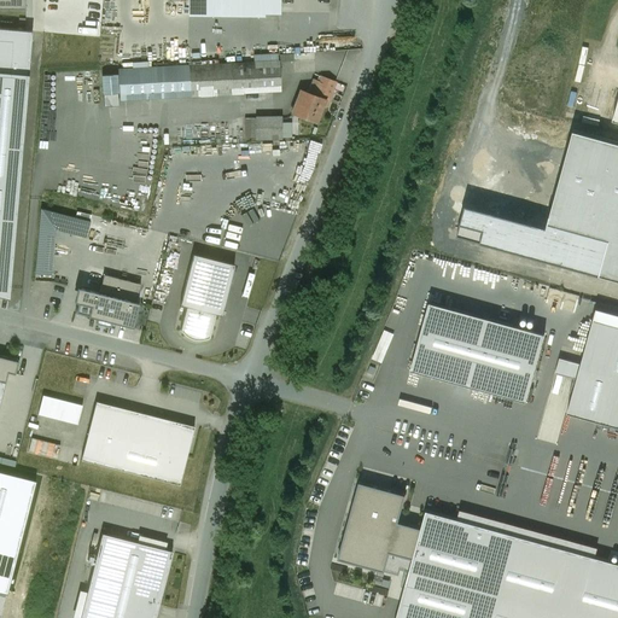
[(279,0),(262,0),(262,10),(262,12),(279,12),(279,0)]
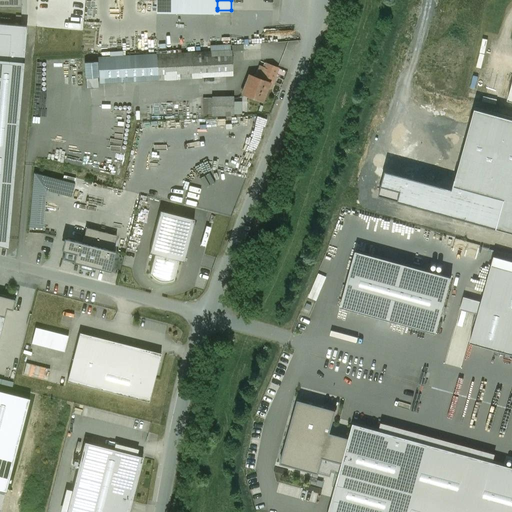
[(0,23),(0,59),(23,62),(26,26),(0,23)]
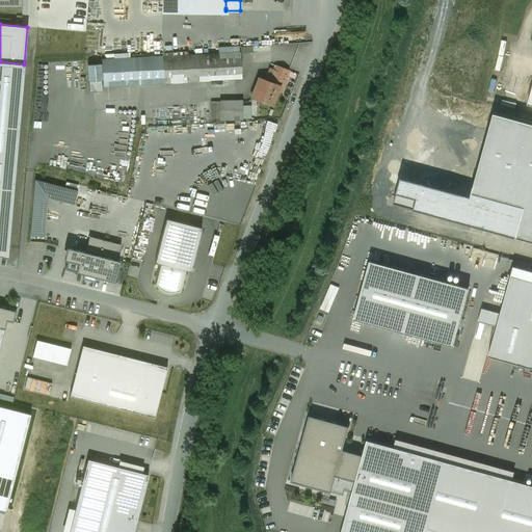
[(218,54),(102,60),(103,85),(241,78),(240,53),(239,53),(239,47),(218,48),(218,54)]
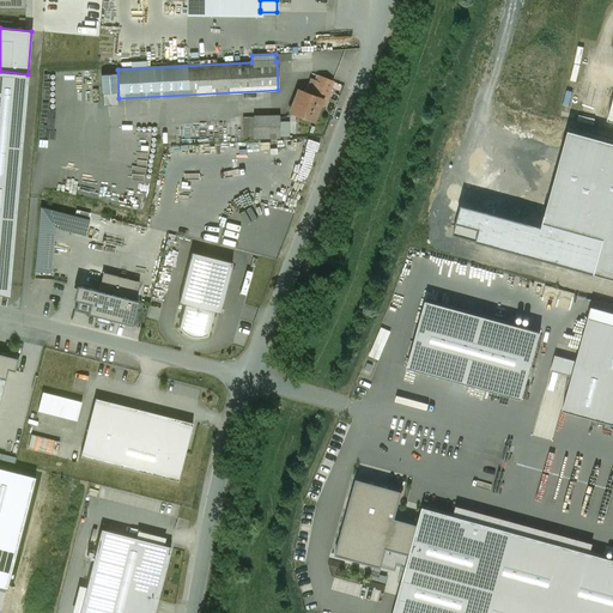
[(0,293),(8,296),(28,74),(0,71),(0,293)]
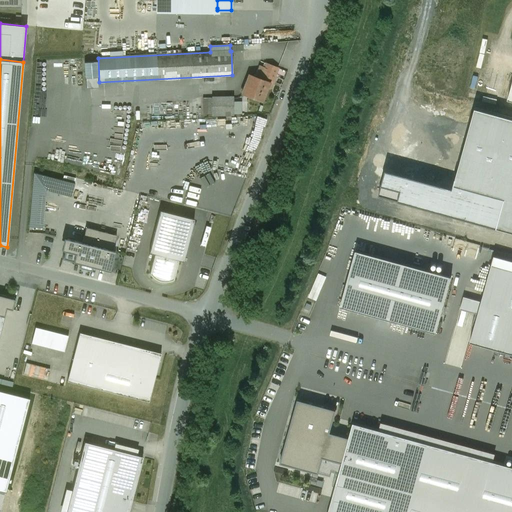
[(96,62),(85,63),(86,78),(97,77),(96,62)]
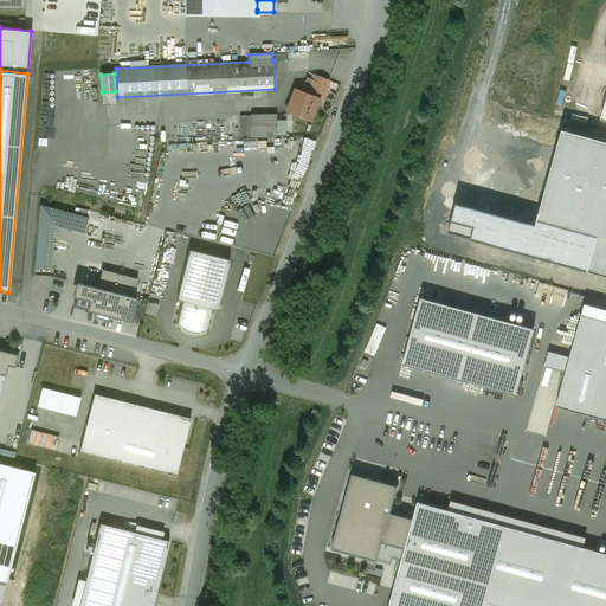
[(313,81),(307,78),(302,91),(322,100),(329,81),(315,76),(313,81)]
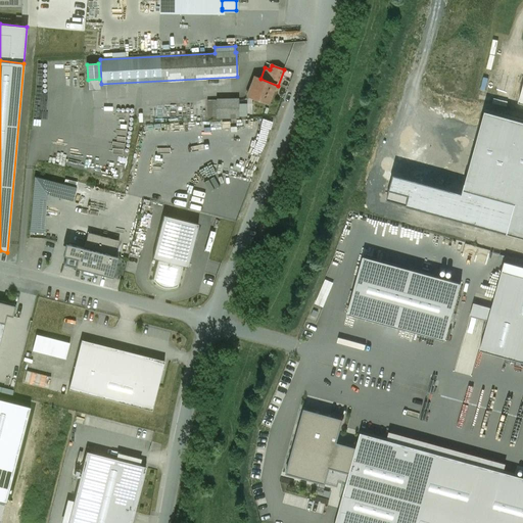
[(253,77),(246,95),(267,103),(273,88),(277,89),(278,86),(260,79),(253,77)]
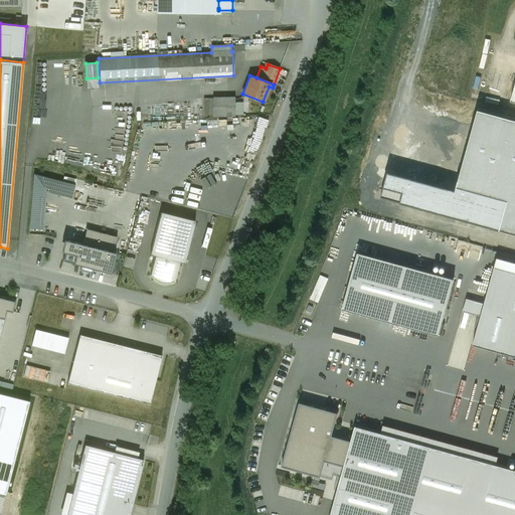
[(234,103),(234,97),(213,98),(213,99),(213,115),(213,117),(234,116),(234,115),(234,103)]
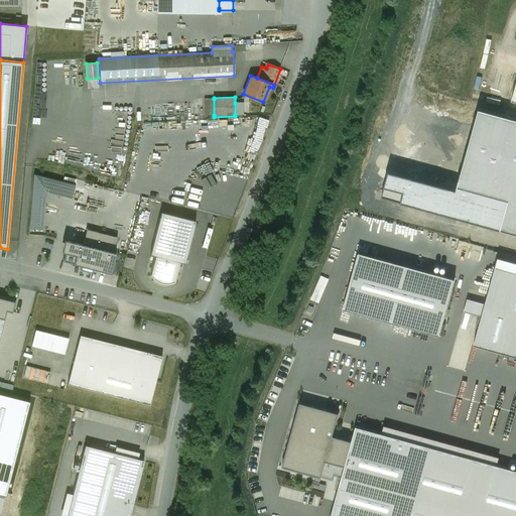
[(168,99),(141,99),(141,107),(168,106),(168,99)]
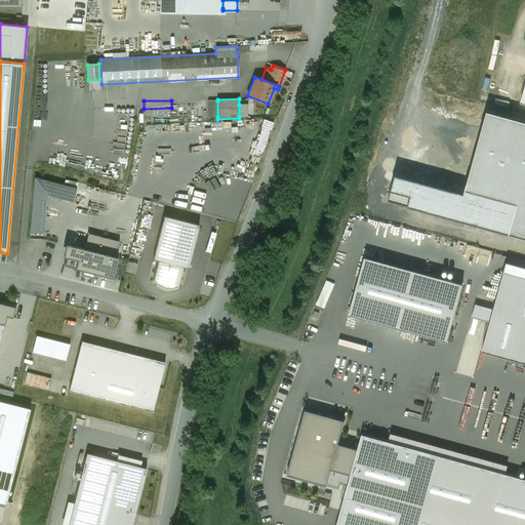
[(208,117),(217,117),(217,101),(208,101),(208,117)]
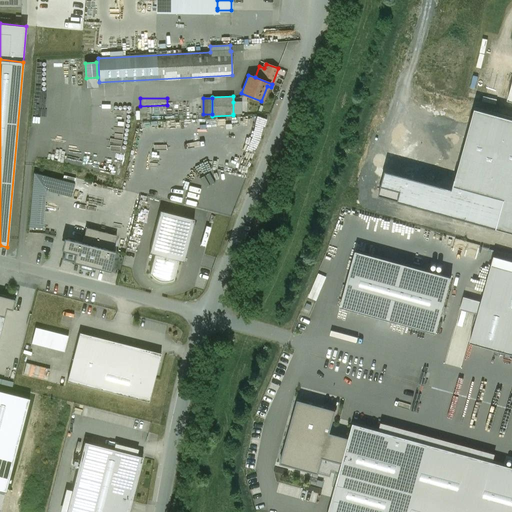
[(174,114),(197,114),(197,102),(174,102),(174,114)]
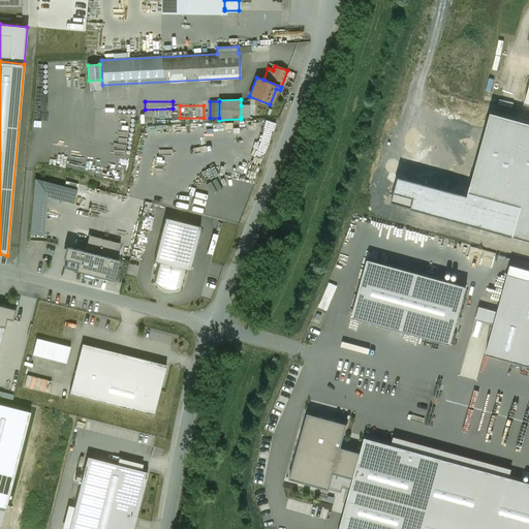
[(241,105),(241,118),(249,118),(249,105),(241,105)]
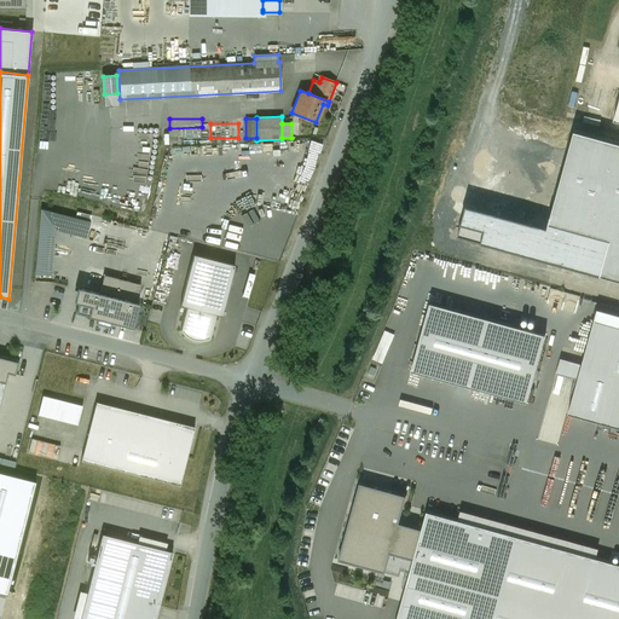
[(618,145),(574,133),(548,230),(466,207),(457,236),(618,281),(618,145)]
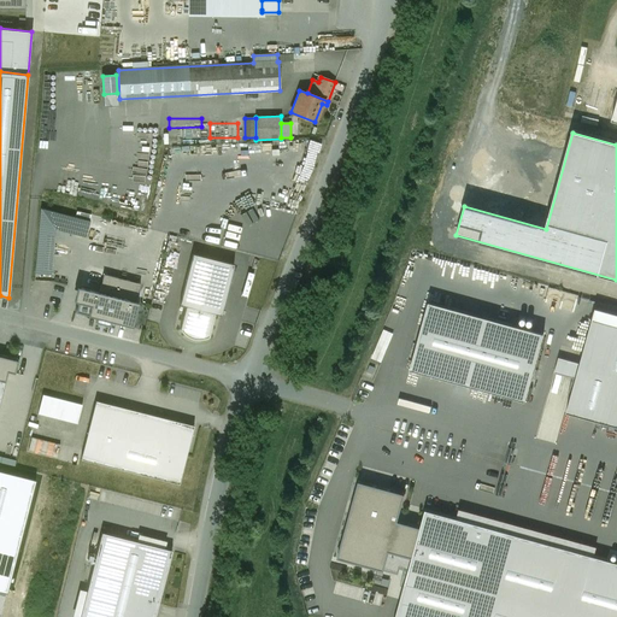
[(52,275),(57,230),(86,238),(90,222),(41,209),(35,274),(52,275)]
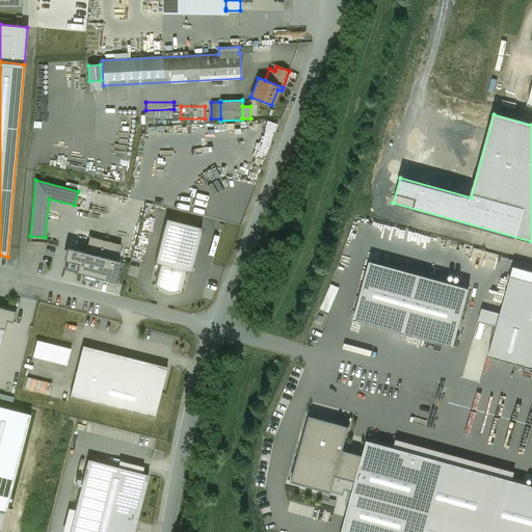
[(166,219),(155,263),(160,264),(186,270),(190,271),(202,228),(166,219)]
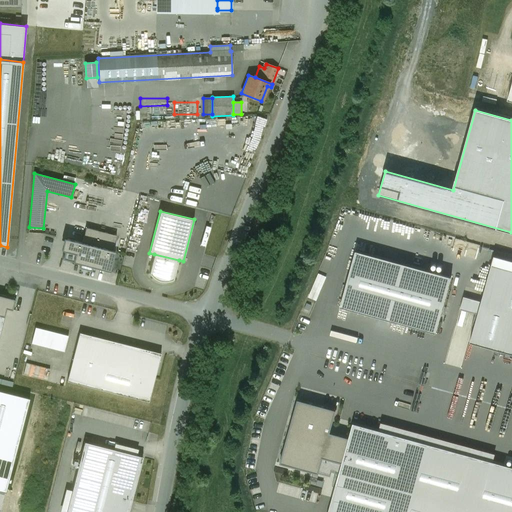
[(116,235),(87,228),(83,243),(64,238),(61,250),(64,251),(62,259),(110,271),(116,249),(113,248),(116,235)]
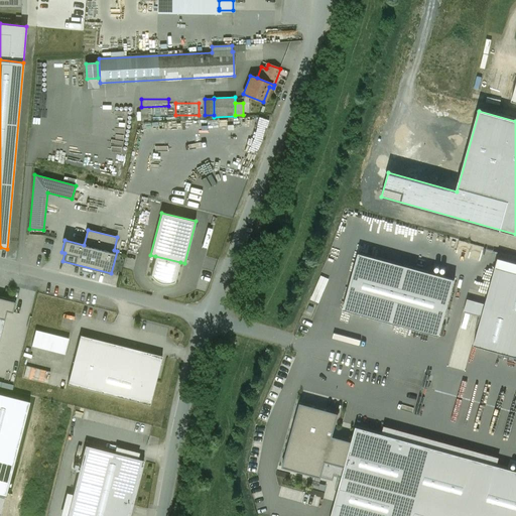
[(343,308),(439,336),(455,279),(359,252),(343,308)]
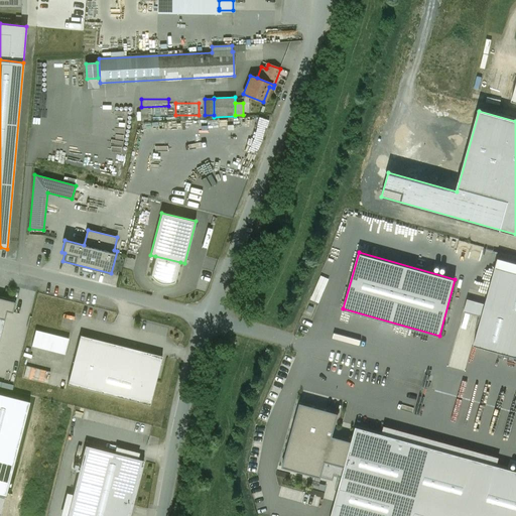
[(180,262),(155,256),(150,275),(151,277),(152,278),(154,280),(156,281),(157,282),(159,282),(161,283),(163,283),(165,284),(167,284),(169,283),(171,283),(173,282),(174,281),(180,262)]
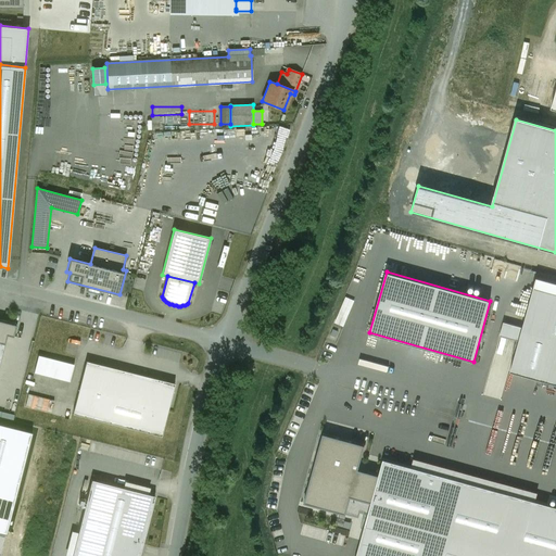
[(555,282),(536,278),(510,371),(555,383),(555,282)]
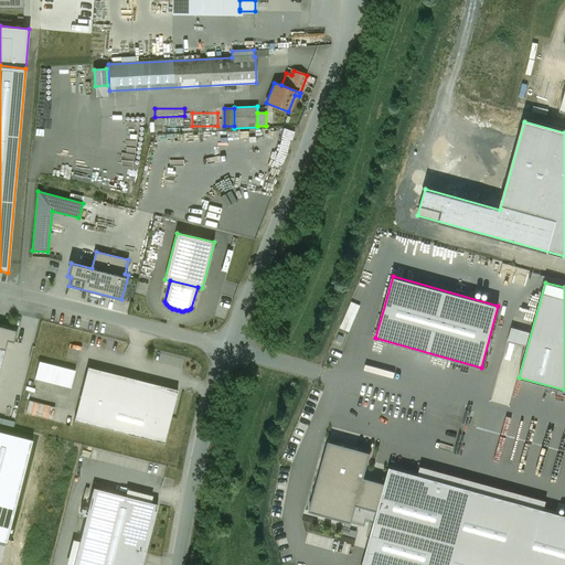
[(16,331),(0,326),(0,365),(7,340),(13,341),(16,331)]
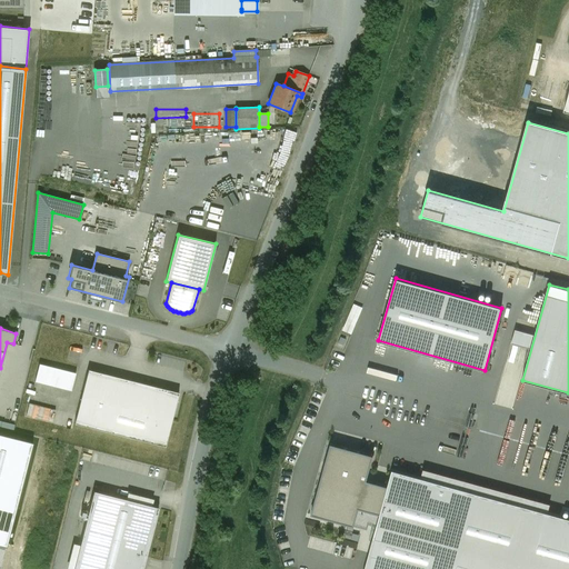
[(71,390),(76,372),(39,363),(35,381),(71,390)]
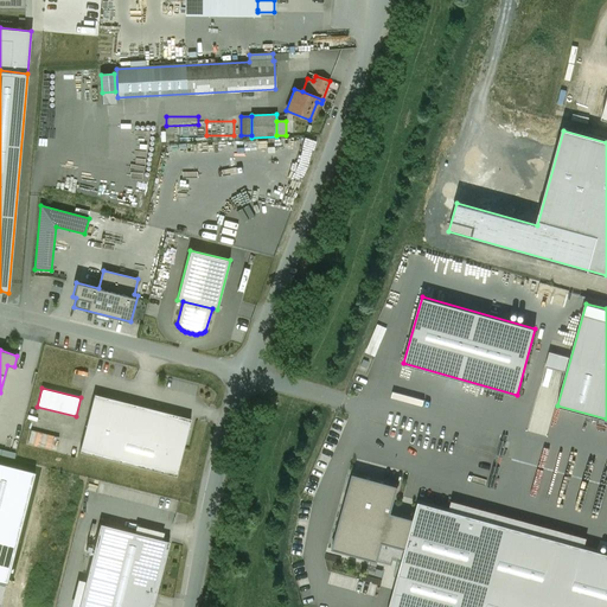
[(190,419),(94,394),(80,452),(176,475),(190,419)]
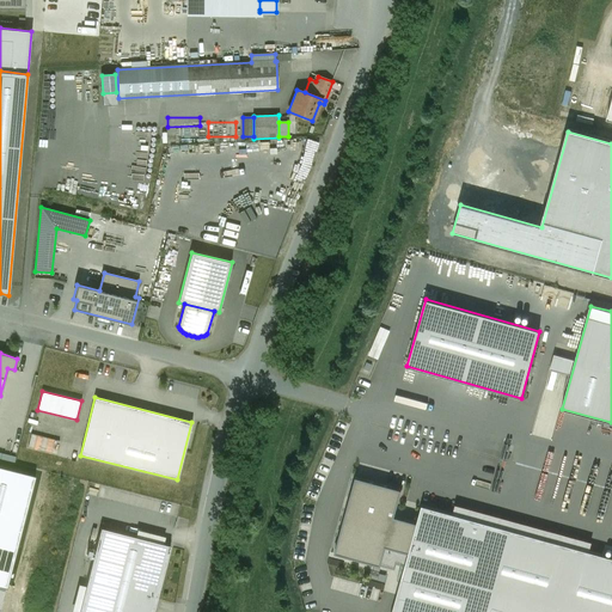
[(60,441),(31,434),(28,447),(56,454),(60,441)]
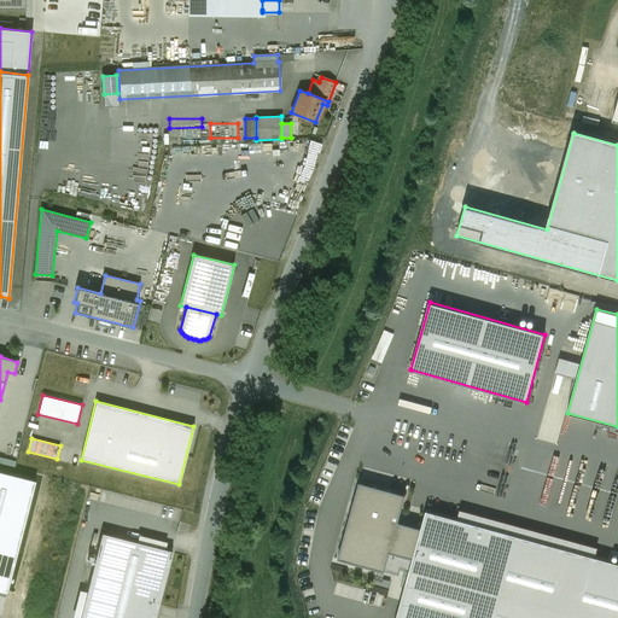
[(0,474),(0,592),(7,594),(35,483),(0,474)]
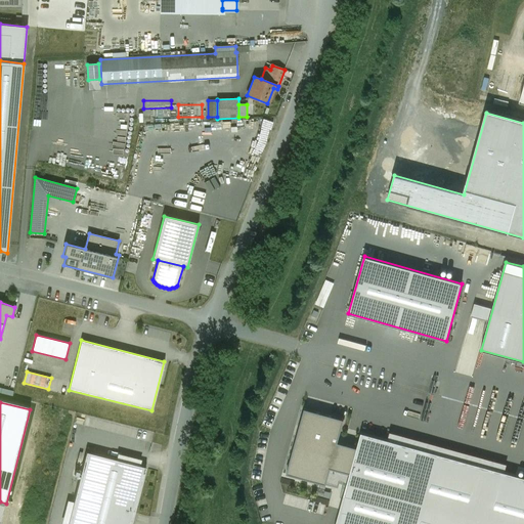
[(344,421),(305,409),(288,473),(325,484),(330,468),(350,473),(336,523),(523,523),(523,477),(361,433),(357,448),(338,443),(344,421)]
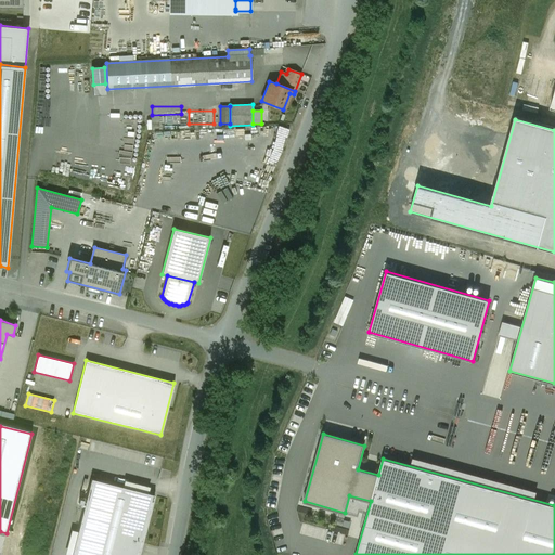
[(138,554),(154,494),(91,479),(72,554),(138,554)]
